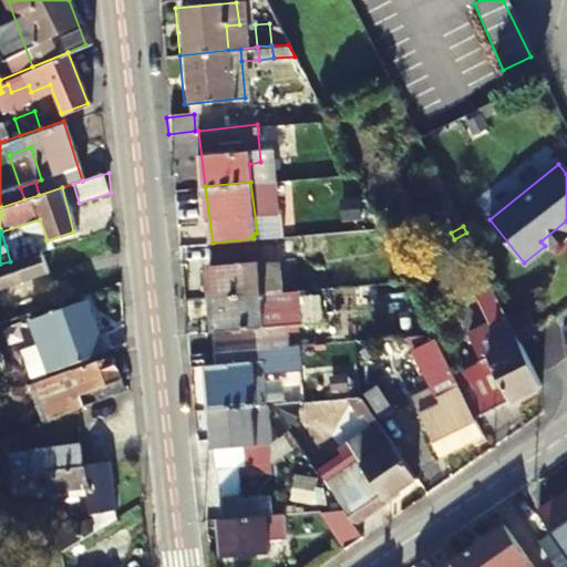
[(35,253),(31,237),(6,246),(10,261),(35,253)]
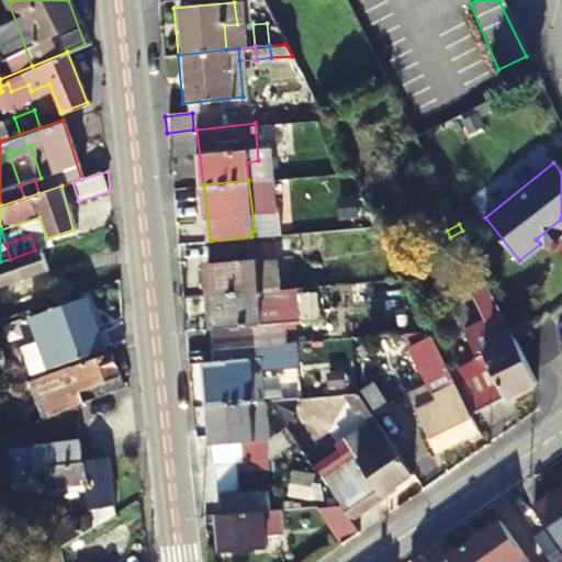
[(208,296),(257,292),(251,236),(211,240),(213,262),(205,263),(208,296)]
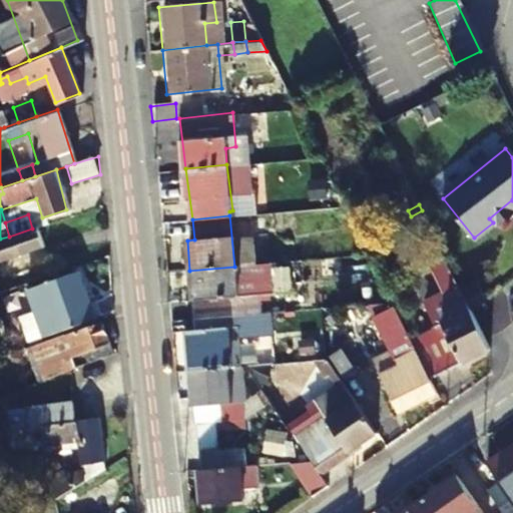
[(0,238),(0,260),(38,247),(32,228),(9,236),(0,238)]
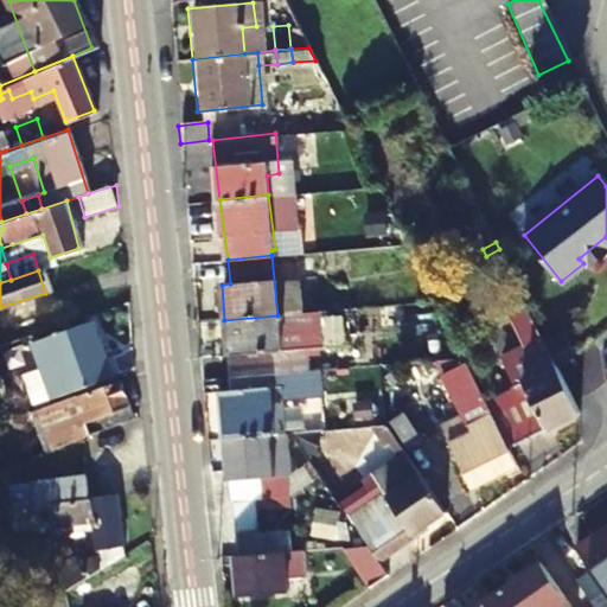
[(308,312),(326,310),(323,278),(305,278),(308,312)]
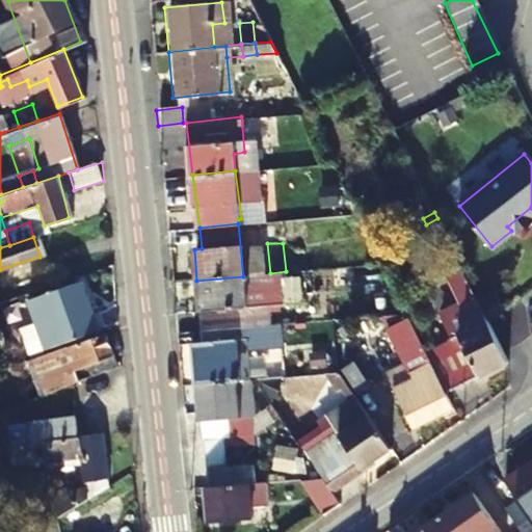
[(429,351),(449,390),(507,357),(489,321),(481,303),(457,257),(442,266),(451,284),(437,291),(460,337),(429,351)]
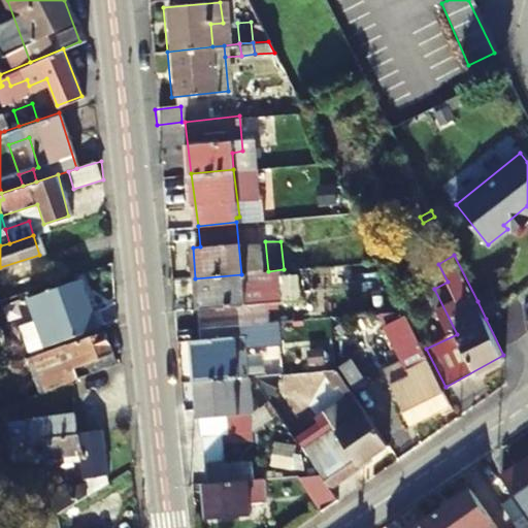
[(268,271),(271,303),(288,301),(284,269),(268,271)]
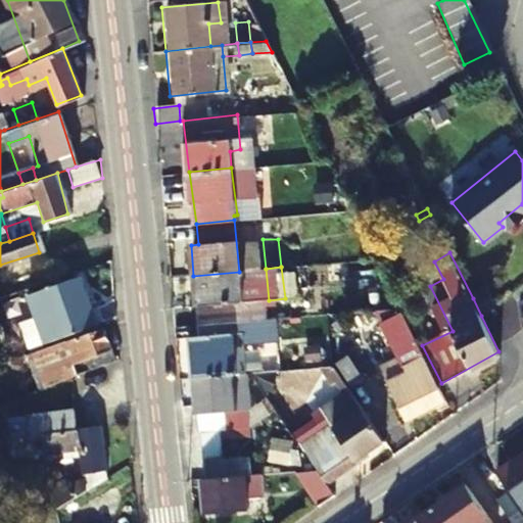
[(199,326),(244,322),(239,272),(193,276),(195,304),(198,304),(199,326)]
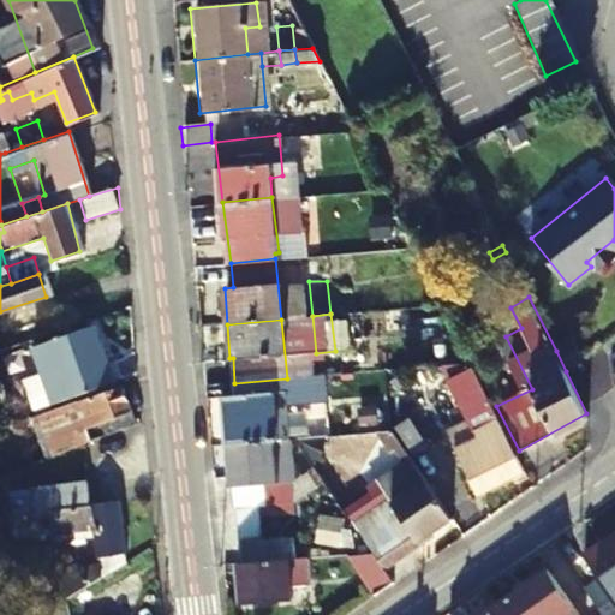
[(113,378),(94,322),(28,342),(42,389),(51,387),(53,398),(113,378)]
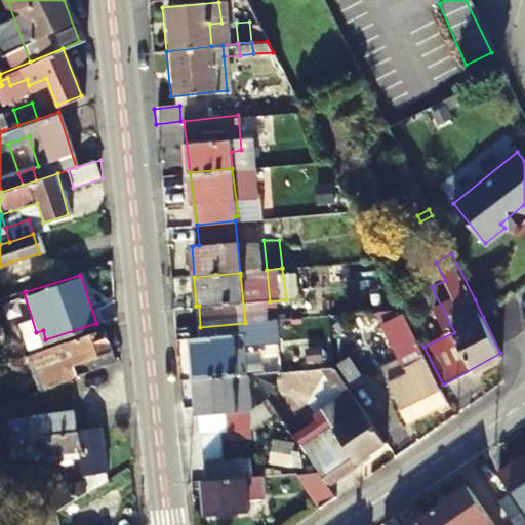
[(483,317),(498,307),(488,291),(475,299),(483,317)]
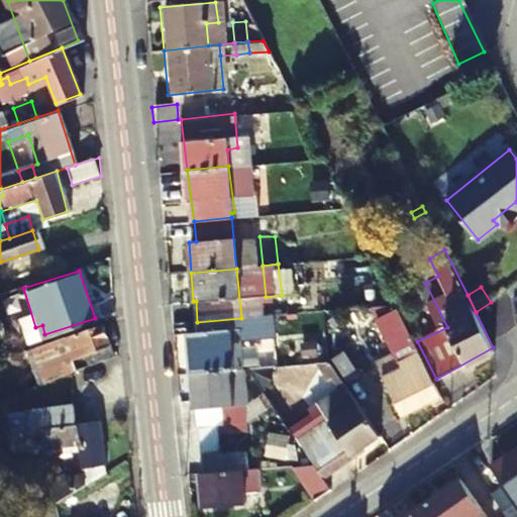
[(239,369),(246,369),(243,340),(273,337),(271,315),(241,318),(197,322),(188,323),(190,374),(239,369)]
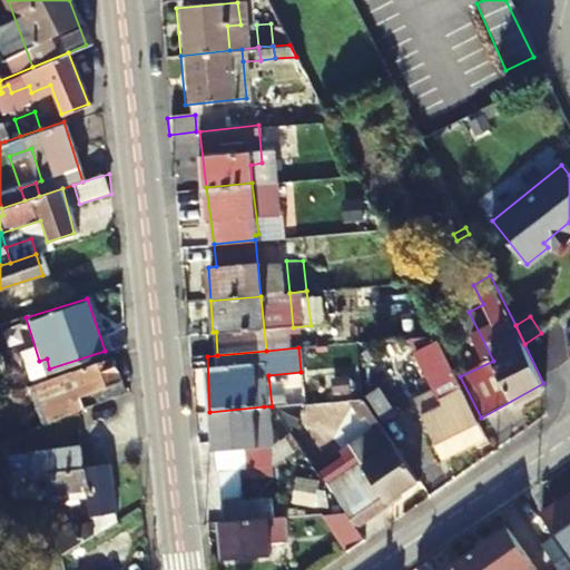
[(441,455),(485,433),(443,352),(440,352),(438,354),(438,357),(440,361),(428,369),(434,383),(448,376),(455,391),(440,399),(435,389),(415,400),(421,416),(441,455)]
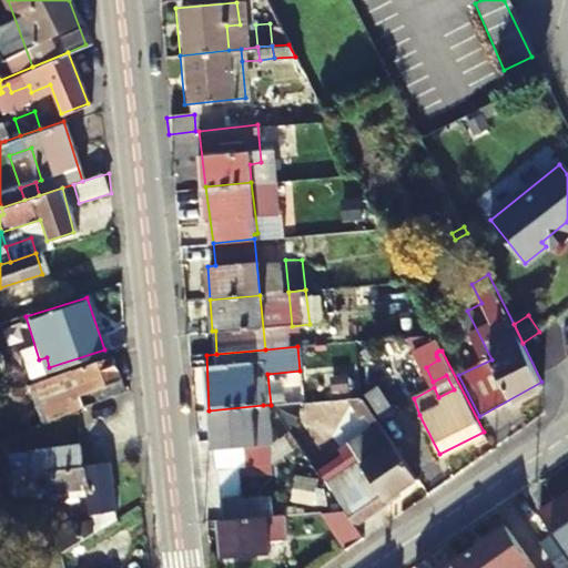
[(122,381),(114,355),(38,378),(50,417),(85,405),(81,394),(122,381)]
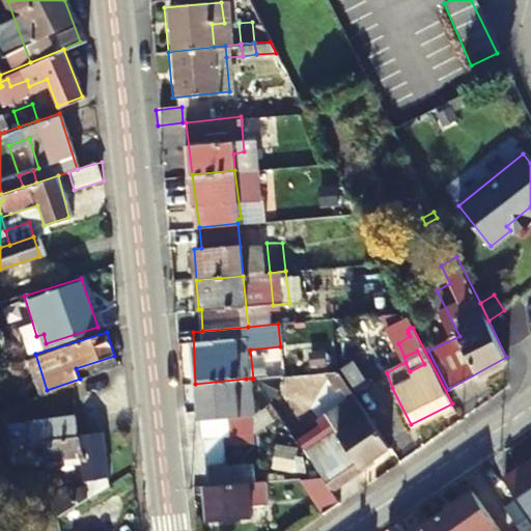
[(246,379),(195,384),(199,441),(228,439),(227,419),(238,419),(235,387),(247,385),(246,379)]
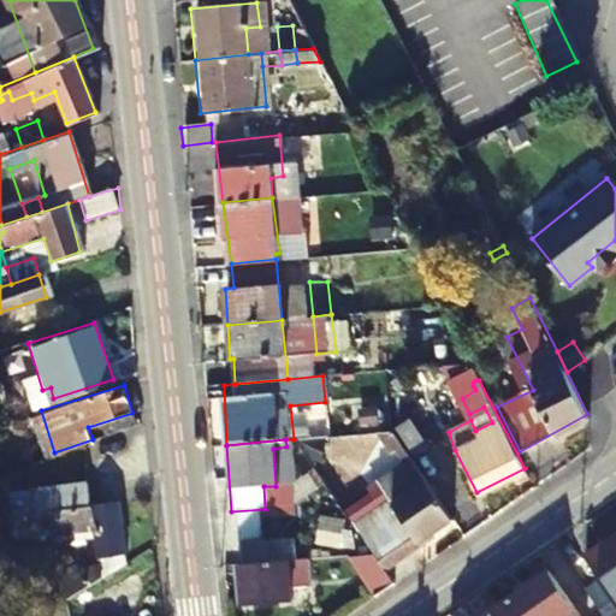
[(377,480),(388,496),(348,523),(351,531),(368,556),(372,562),(412,534),(415,540),(451,517),(410,457),(377,480)]
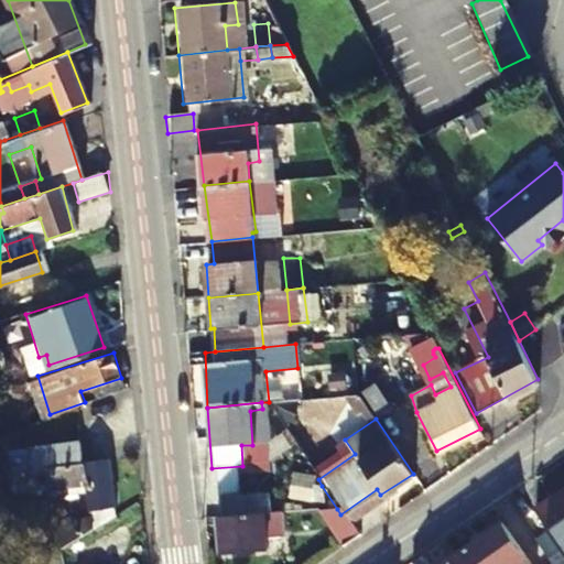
[(85,530),(112,512),(105,456),(76,461),(73,440),(23,448),(25,468),(38,466),(40,489),(79,483),(85,530)]
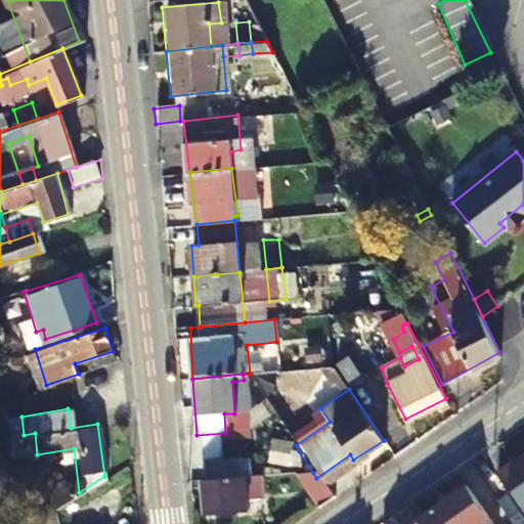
[(284,457),(294,474),(313,473),(299,451),(284,457)]
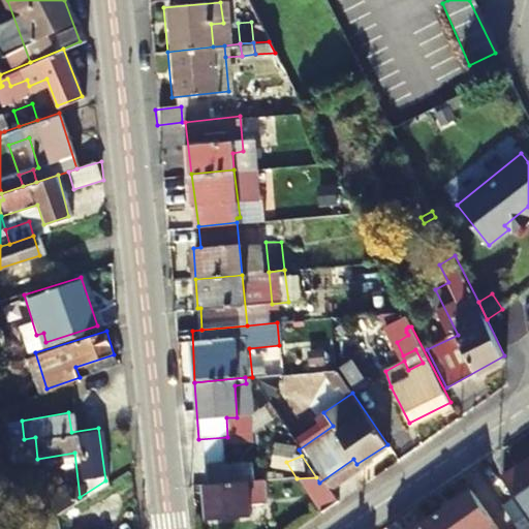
[(528,469),(506,485),(528,518),(528,469)]
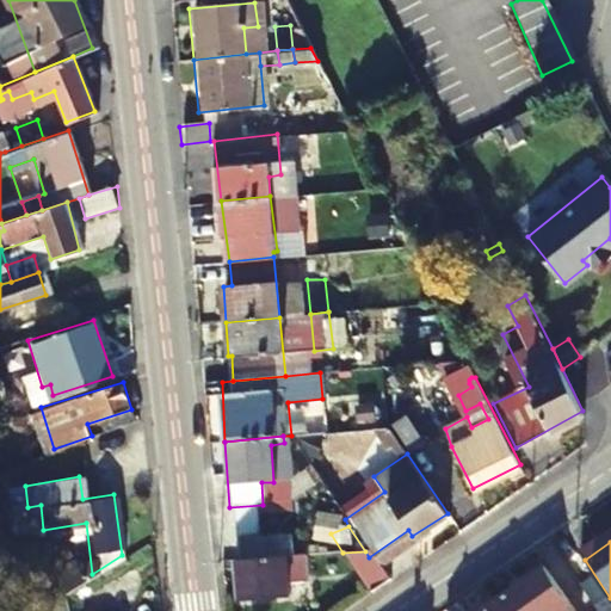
[(365,551),(343,553),(364,592),(383,579),(369,557),(365,551)]
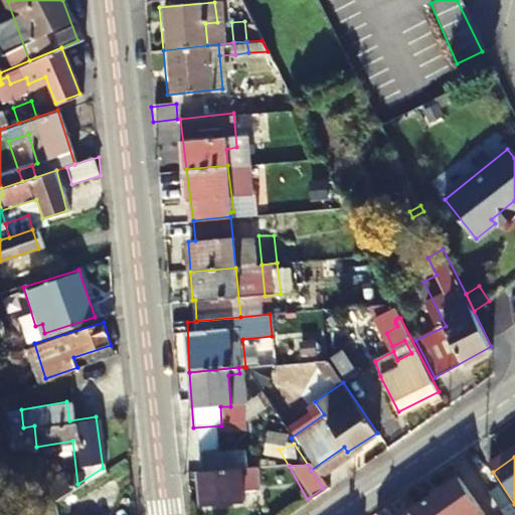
[(241,491),(253,491),(252,468),(195,471),(197,502),(241,501),(241,491)]
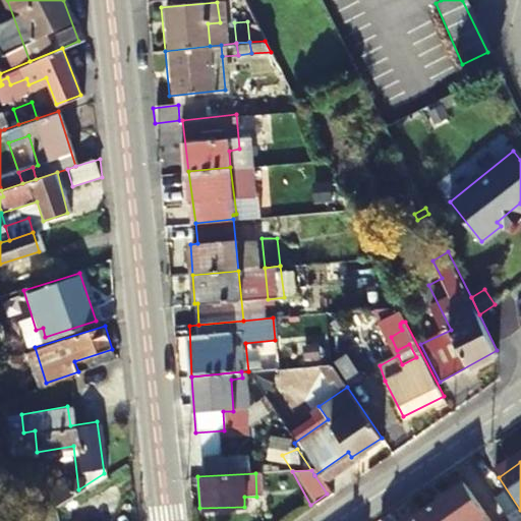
[(72,493),(61,474),(35,489),(46,509),(53,505),(72,493)]
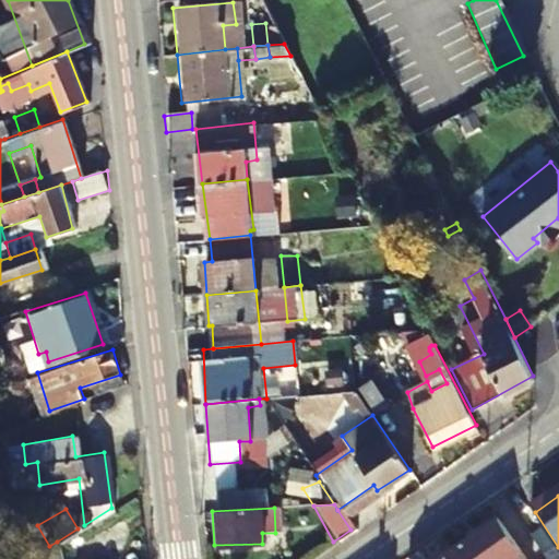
[(453,551),(458,558),(518,558),(523,556),(499,520),(453,551)]
